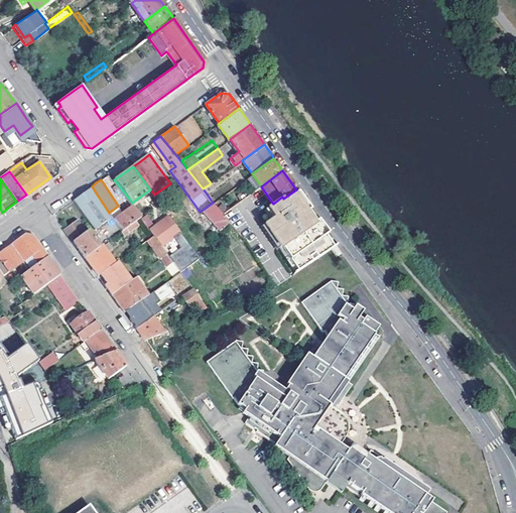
[(74,199),(100,239),(118,226),(114,220),(109,213),(92,186),(83,193),(74,199)]
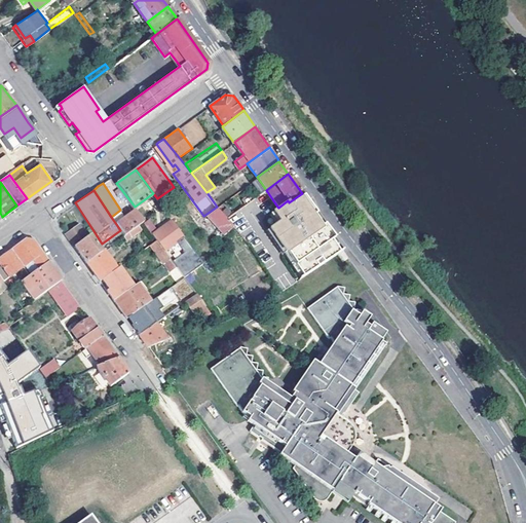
[(307,199),(302,193),(289,202),(288,200),(278,208),(277,207),(271,211),(278,220),(275,223),(268,228),(285,251),(287,250),(304,273),(342,249),(333,234),(307,199)]
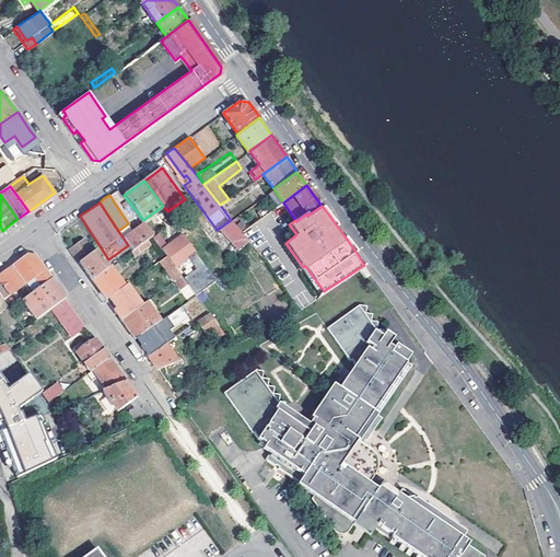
[(231,220),(220,228),(238,250),(249,240),(231,220)]
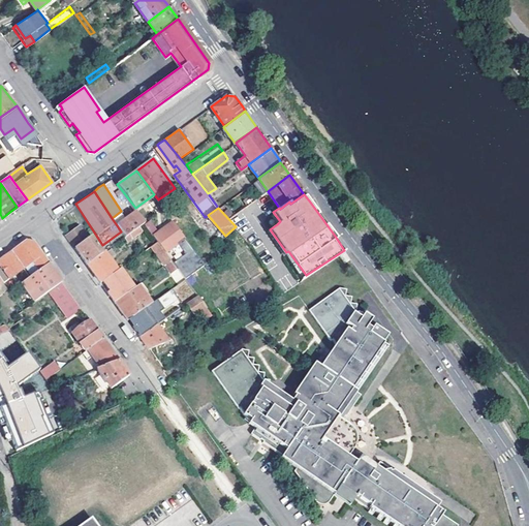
[(136,211),(117,225),(121,231),(124,237),(128,234),(139,225),(145,221),(136,211)]
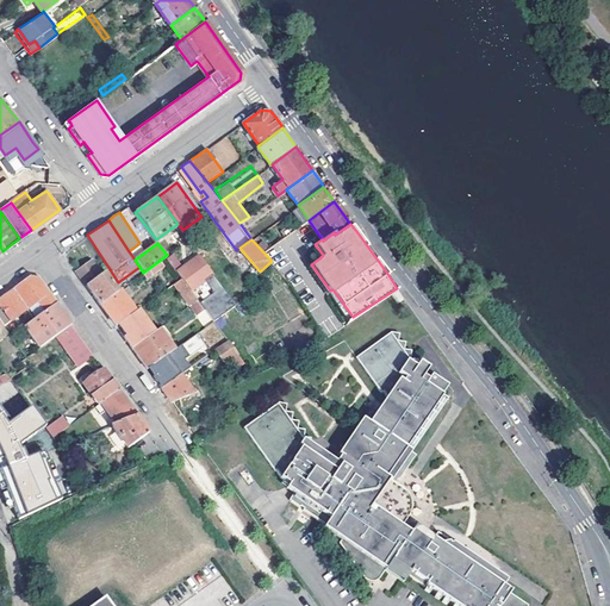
[(174,250),(167,254),(173,266),(181,262),(174,250)]
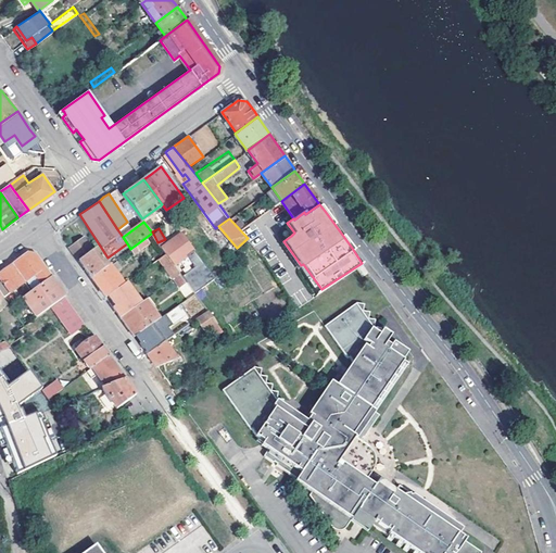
[(166,252),(175,264),(194,249),(182,231),(162,247),(166,252)]
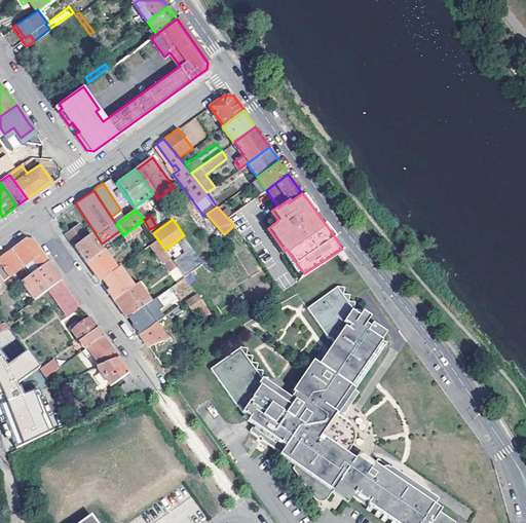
[(78,223),(67,231),(75,243),(87,260),(101,251),(89,234),(87,236),(78,223)]
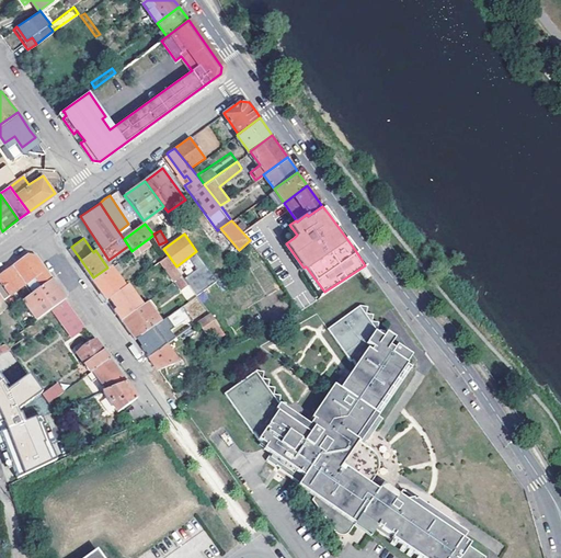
[(148,239),(136,248),(139,253),(151,245),(148,239)]
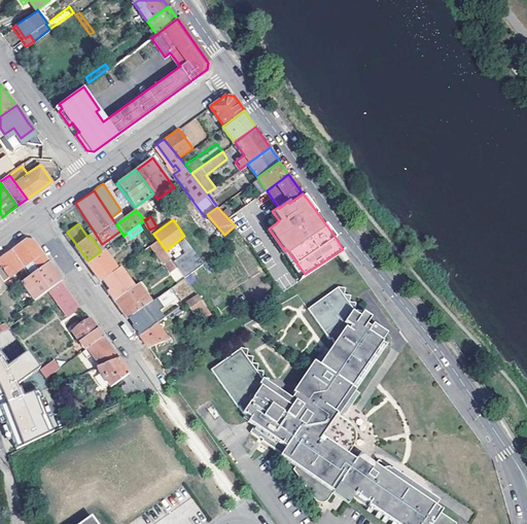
[(11,248),(24,265),(31,260),(36,269),(48,259),(34,239),(26,239),(18,244),(11,248)]
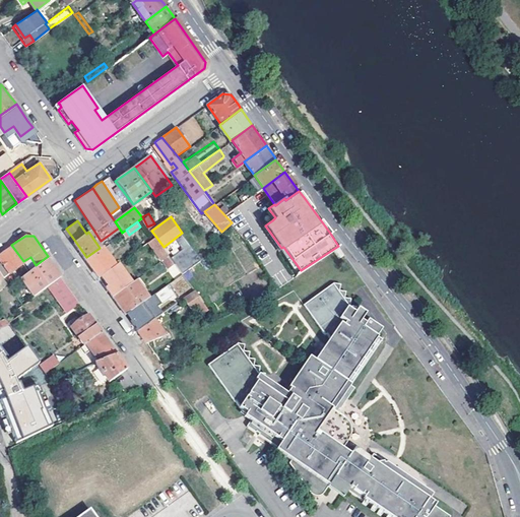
[(155,236),(149,241),(163,259),(170,254),(164,247),(155,236)]
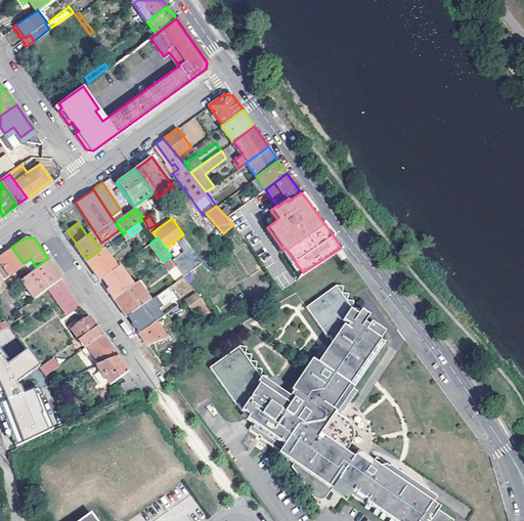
[(0,274),(3,278),(24,263),(11,247),(0,255),(0,274)]
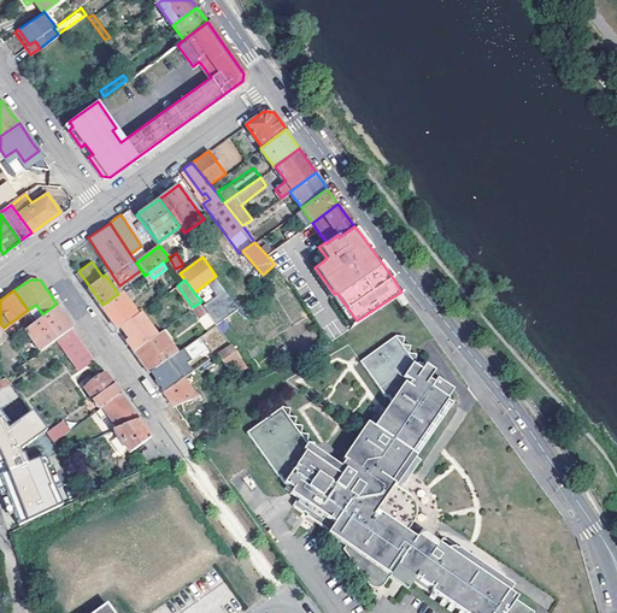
[(118,294),(103,305),(110,314),(118,326),(122,325),(122,324),(136,313),(121,292),(118,294)]
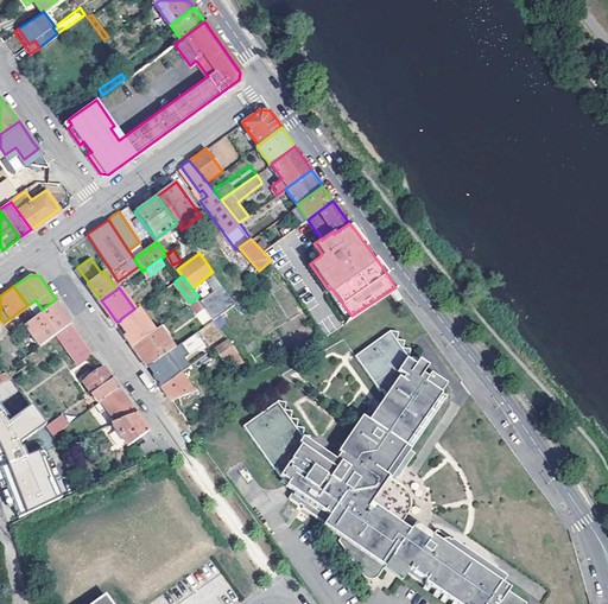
[(56,299),(42,310),(35,316),(24,323),(39,344),(56,332),(71,320),(62,309),(56,299)]
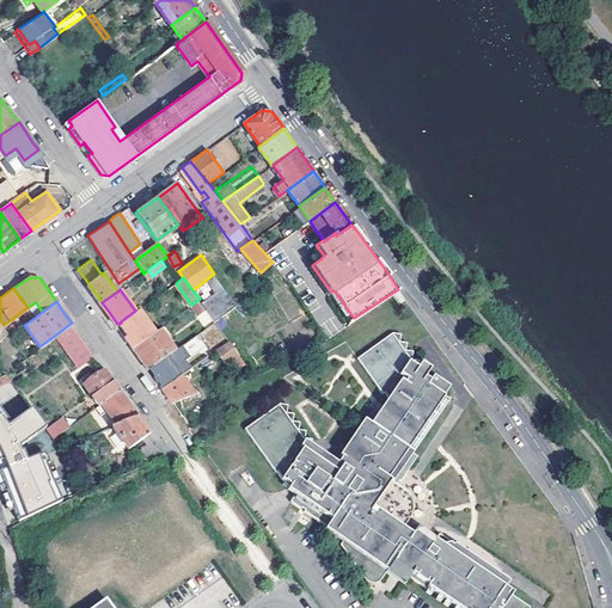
[(28,307),(35,318),(42,312),(36,302),(28,307)]
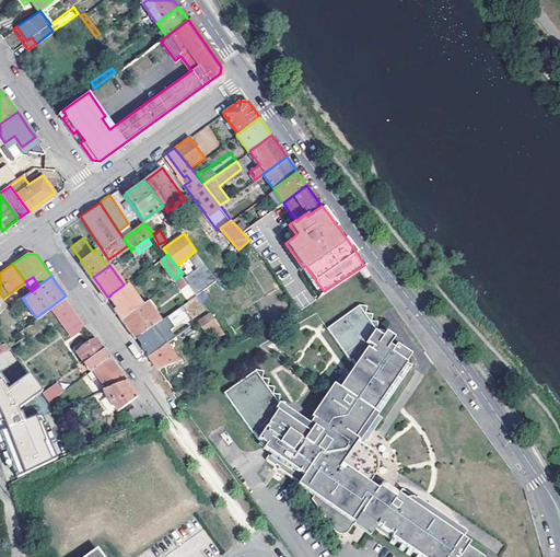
[(118,304),(115,306),(123,317),(141,303),(127,282),(124,285),(111,294),(111,296),(118,304)]
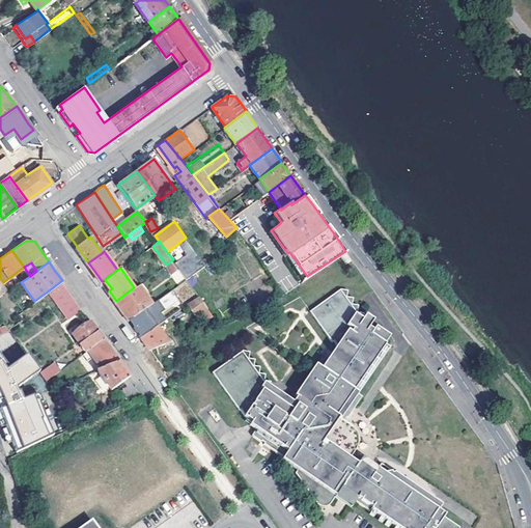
[(76,311),(81,307),(74,297),(62,280),(49,290),(62,310),(64,308),(70,312),(74,309),(76,311)]
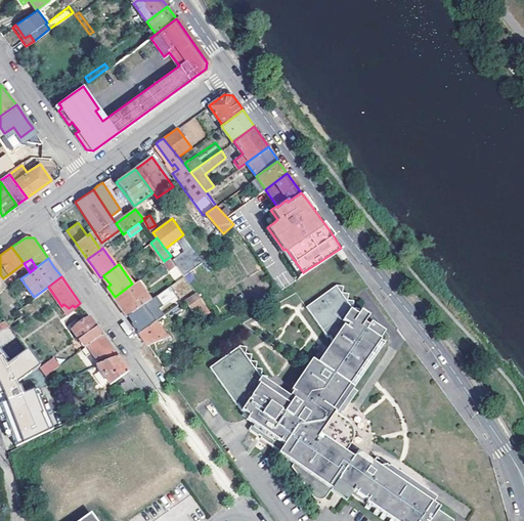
[(128,315),(150,299),(137,279),(132,284),(115,297),(119,303),(128,315)]
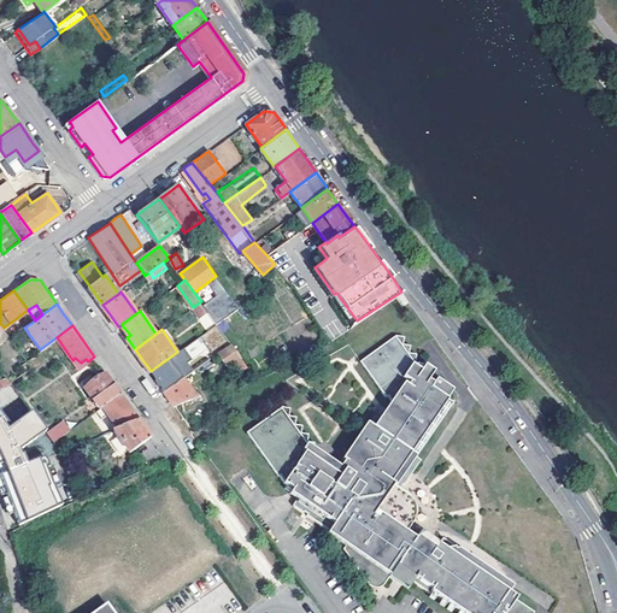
[(394,331),(358,357),(385,394),(387,392),(391,398),(366,434),(359,429),(342,455),(344,457),(339,465),(312,447),(313,438),(306,437),(307,430),(300,429),(300,422),(294,420),(294,413),(287,412),(288,405),(280,404),(245,430),(277,473),(278,472),(289,488),(292,487),(299,491),(291,502),(346,540),(341,547),(366,582),(371,584),(375,585),(377,584),(381,583),(382,582),(388,573),(389,575),(394,566),(411,578),(412,578),(428,590),(430,588),(468,612),(529,612),(534,608),(515,595),(516,594),(507,587),(511,582),(442,534),(435,543),(417,530),(415,535),(405,529),(413,516),(416,511),(416,505),(413,499),(411,494),(406,490),(399,484),(418,457),(410,451),(447,396),(446,395),(451,387),(435,376),(433,379),(427,375),(428,367),(421,366),(422,359),(413,358),(415,351),(407,349),(409,341),(401,341),(403,332),(394,331)]
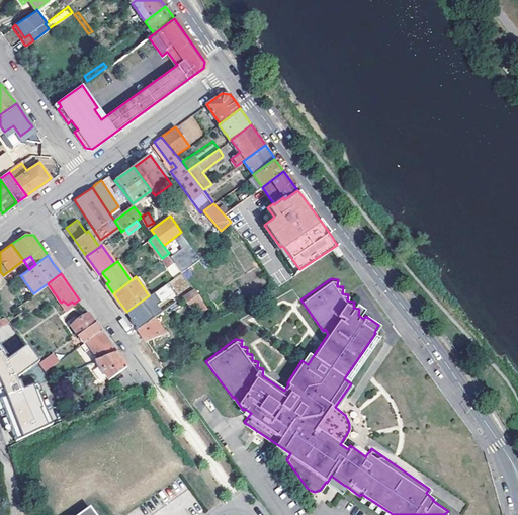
[(207,307),(202,299),(195,305),(200,312),(207,307)]
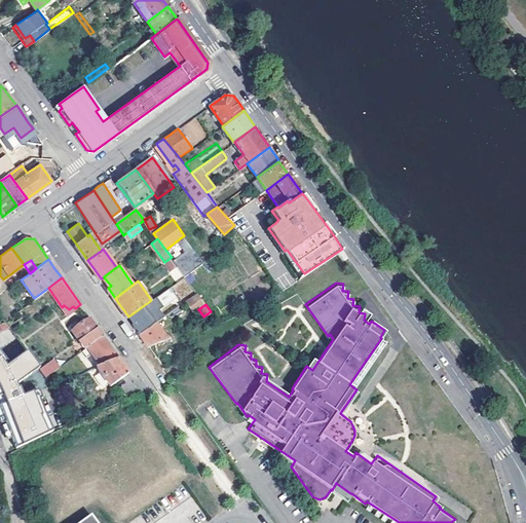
[(95,325),(89,318),(80,324),(77,319),(69,325),(85,346),(102,334),(95,325)]
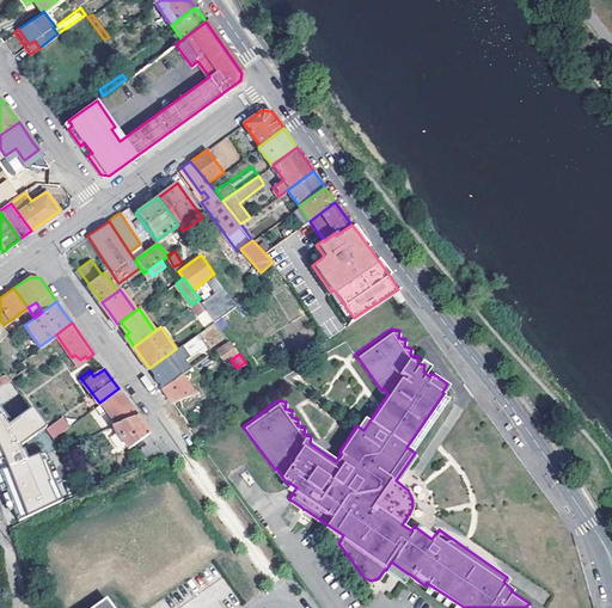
[(7,373),(0,375),(0,382),(12,379),(7,373)]
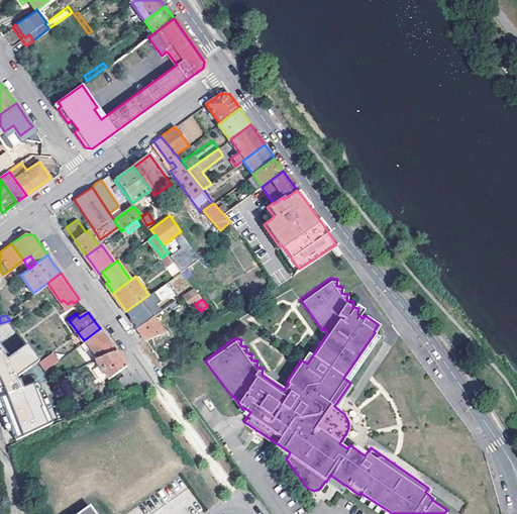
[(154,315),(137,327),(141,332),(145,338),(146,338),(165,331),(154,315)]
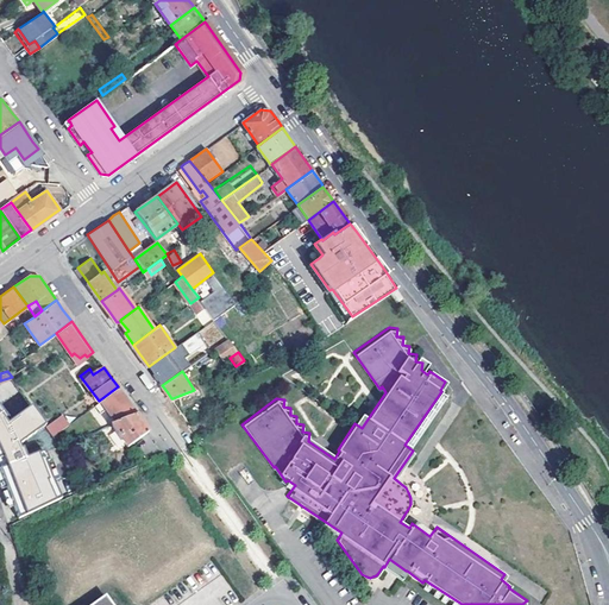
[(99,402),(92,407),(98,414),(107,408),(117,421),(118,421),(137,414),(126,398),(118,386),(99,401),(99,402)]
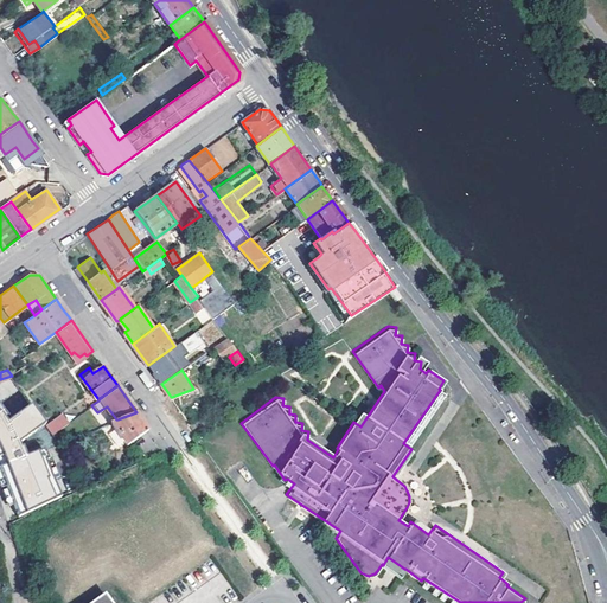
[(0,466),(24,510),(64,488),(56,472),(48,454),(50,453),(49,450),(51,449),(45,441),(29,451),(23,443),(21,444),(18,441),(45,422),(31,403),(11,417),(0,402),(0,466)]
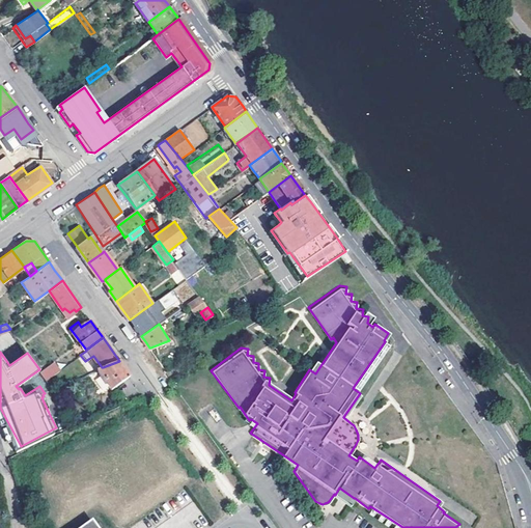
[(130,376),(119,361),(103,367),(102,367),(98,368),(112,388),(130,376)]
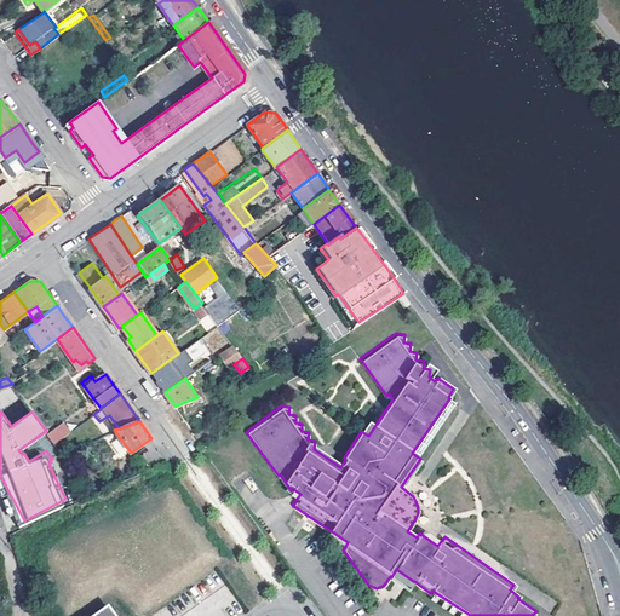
[(55,443),(70,431),(63,422),(47,433),(55,443)]
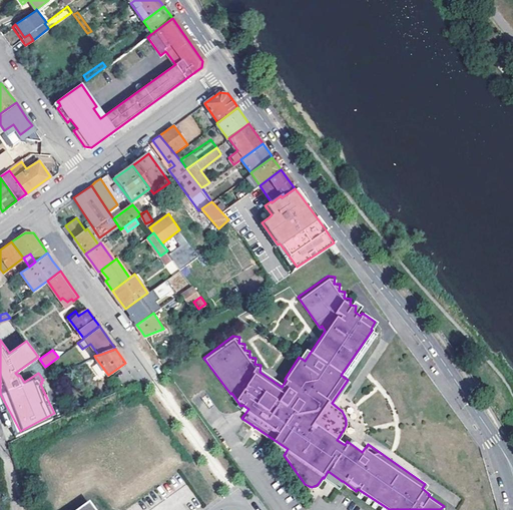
[(93,509),(87,501),(74,509),(93,509)]
